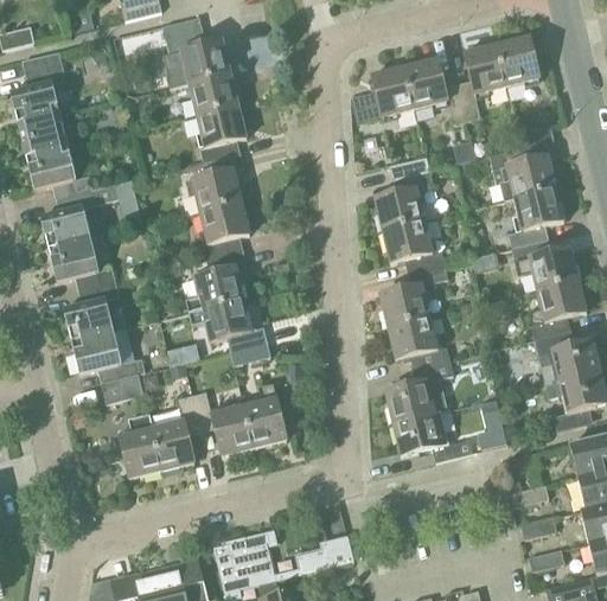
[(125,20),(163,11),(159,0),(125,0),(120,1),(125,20)]
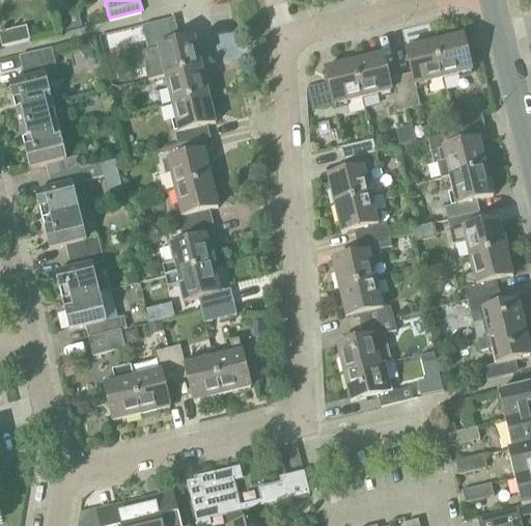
[(78,11),(59,16),(62,28),(80,24),(78,11)]
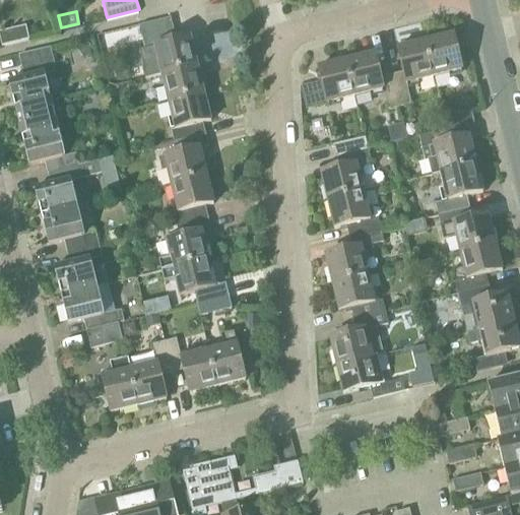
[(139,22),(142,35),(174,26),(172,14),(139,22)]
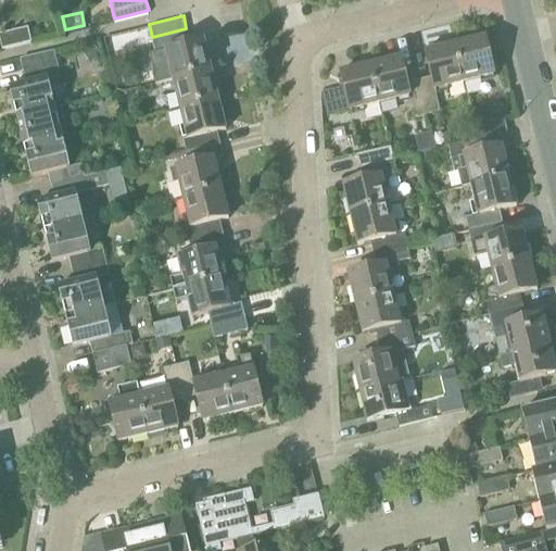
[(0,30),(0,36),(2,46),(32,39),(28,25),(0,30)]
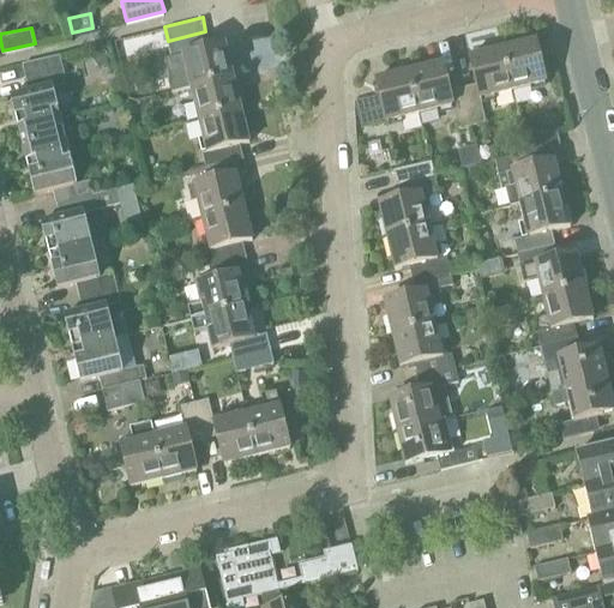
[(172,54),(164,56),(173,89),(191,84),(234,73),(226,41),(209,44),(205,31),(168,41),(172,54)]
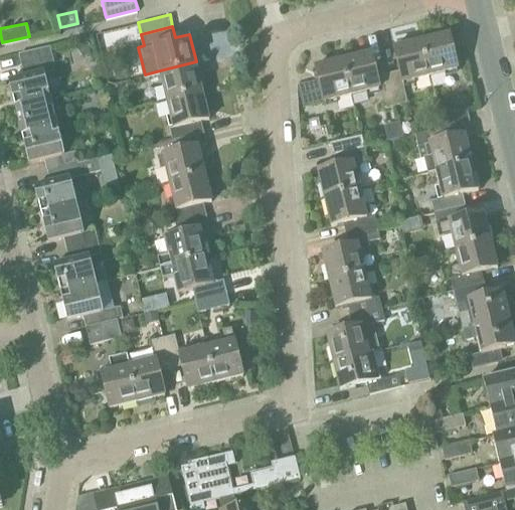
[(421,37),(431,73),(458,67),(449,31),(421,37)]
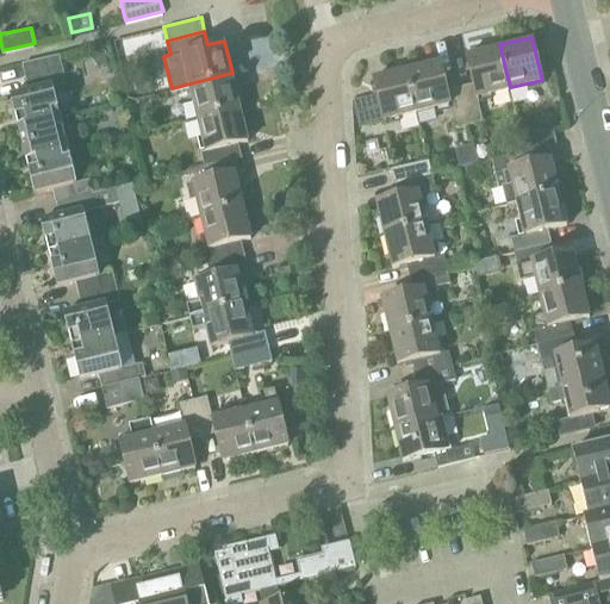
[(109,55),(101,44),(91,53),(99,63),(109,55)]
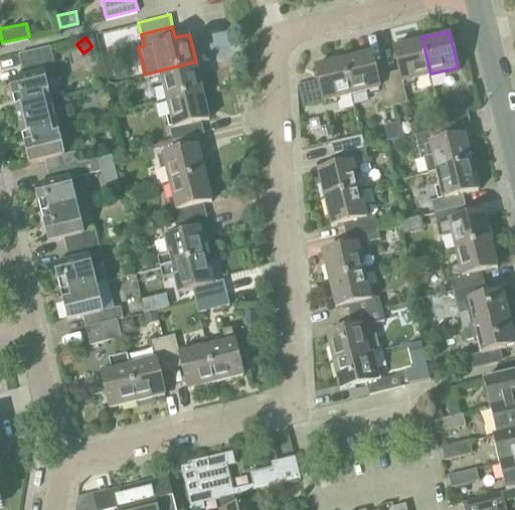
[(399,68),(388,71),(395,103),(408,100),(403,80),(431,73),(421,37),(393,44),(399,68)]
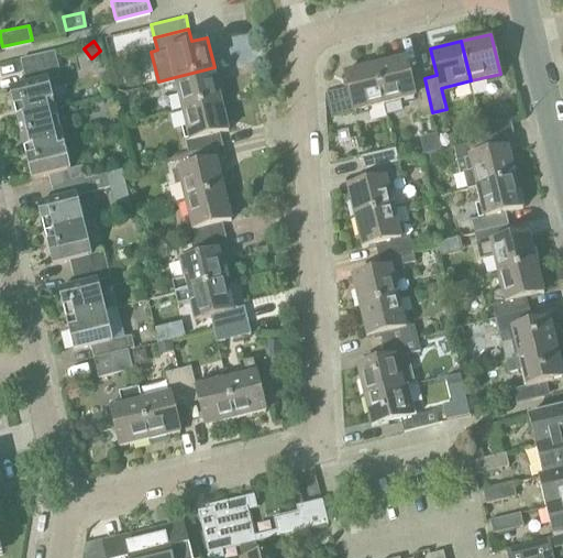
[(24,69),(58,61),(55,48),(21,57),(24,69)]
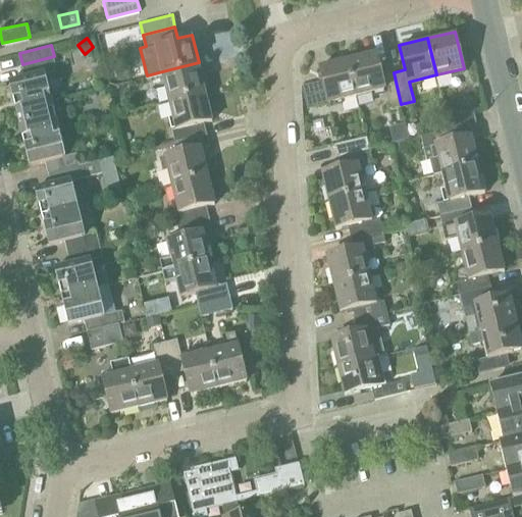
[(389,107),(401,104),(394,72),(381,74),(375,51),(348,58),(357,95),(384,88),(389,107)]
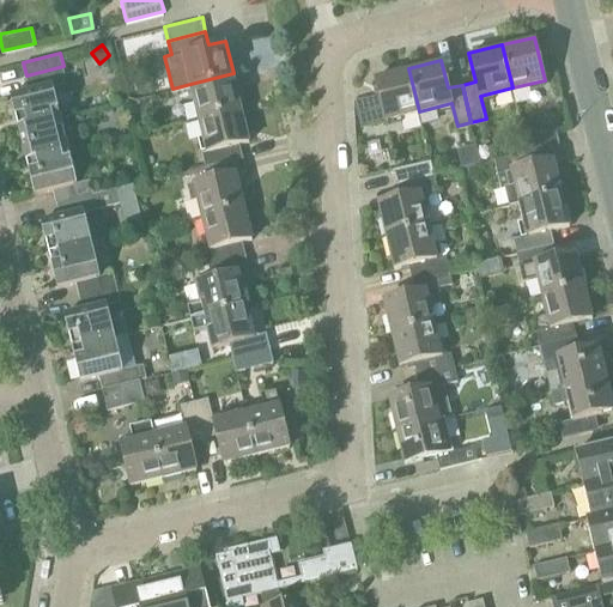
[(11,93),(18,126),(61,116),(53,84),(67,80),(64,66),(26,76),(30,89),(11,93)]
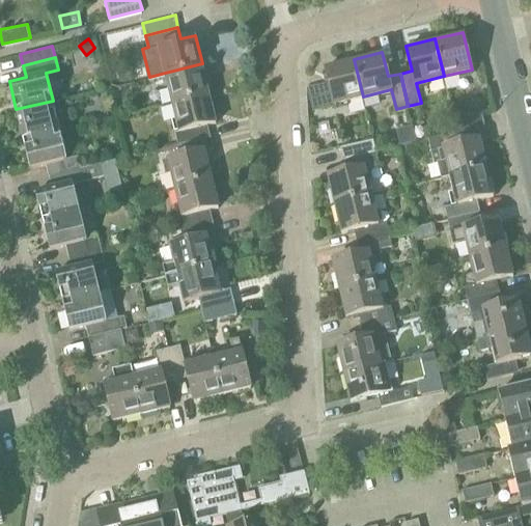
[(335,103),(363,97),(354,59),(326,66),(329,80),(334,102),(335,103)]
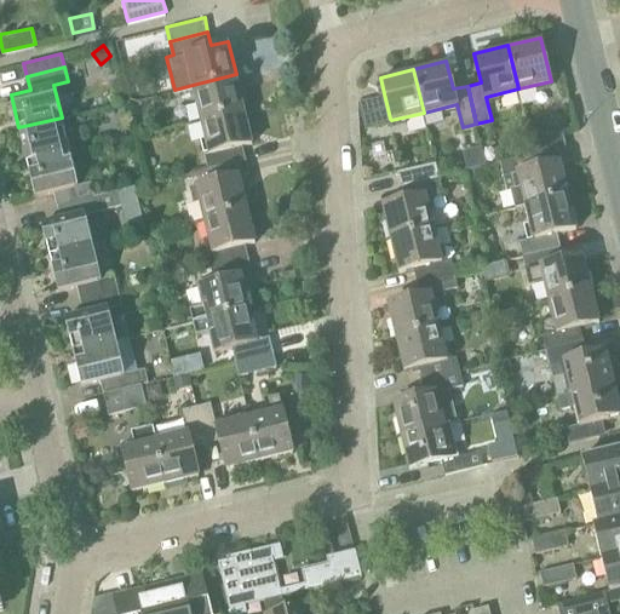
[(245,108),(236,74),(193,85),(200,119),(245,108)]
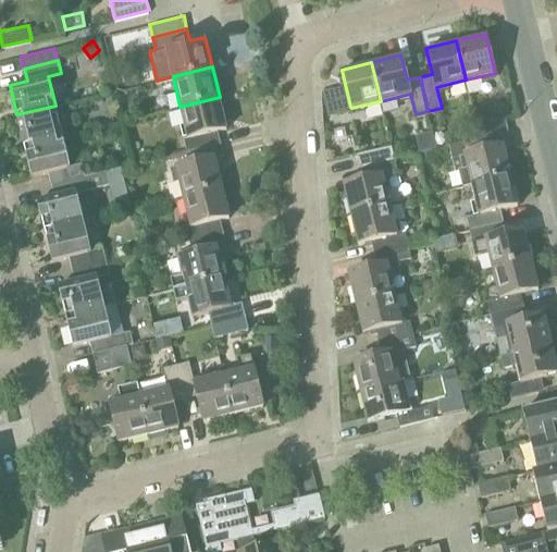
[(345,84),(322,90),(327,112),(350,107),(345,84)]
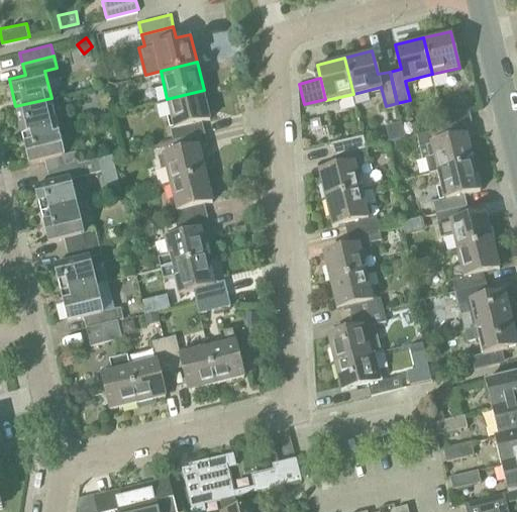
[(210,117),(204,90),(167,99),(174,126),(171,127),(173,138),(205,130),(202,119),(210,117)]
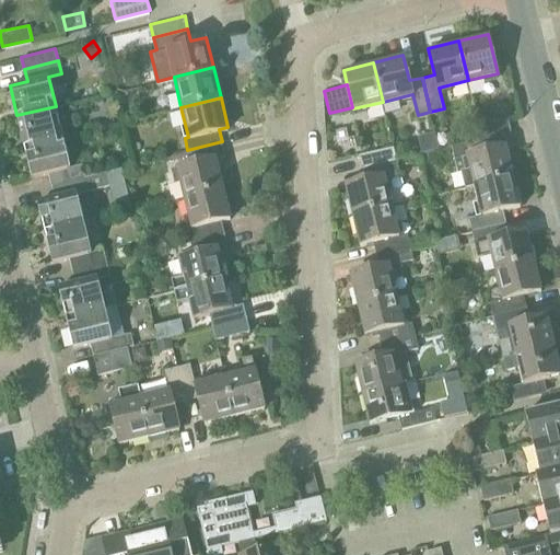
[(16,115),(24,146),(62,136),(56,106),(16,115)]
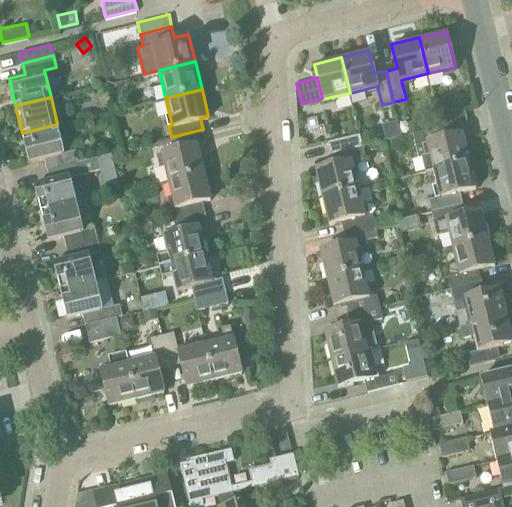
[(437,112),(440,124),(444,123),(467,118),(465,105),(437,112)]
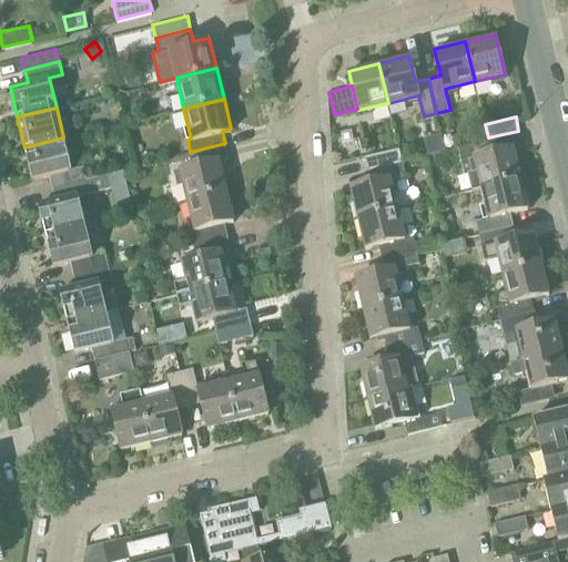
[(496,151),(493,136),(488,138),(457,145),(464,172),(468,171),(473,187),(482,186),(482,185),(520,176),(514,146),(496,151)]
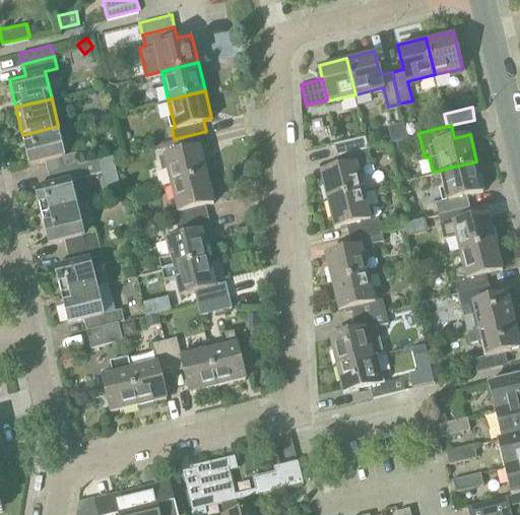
[(65,153),(58,126),(22,135),(29,163),(46,158),(48,170),(79,163),(76,150),(65,153)]
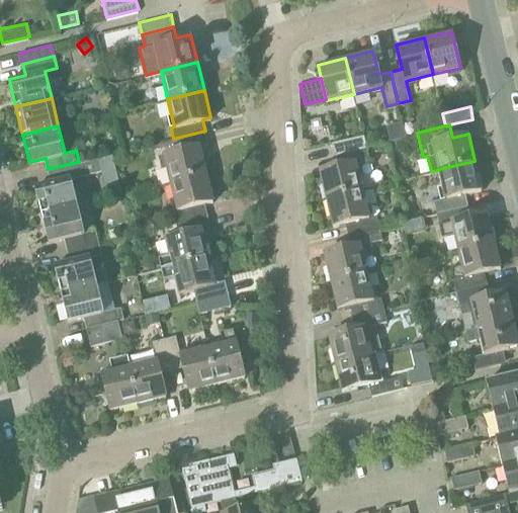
[(176,151),(159,155),(162,167),(167,166),(171,181),(206,172),(199,145),(208,143),(205,131),(173,139),(176,151)]
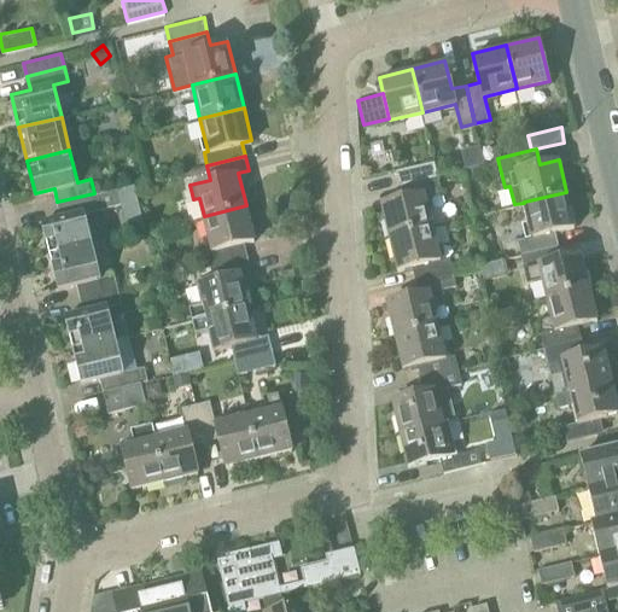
[(397,168),(401,182),(437,174),(433,158),(397,168)]
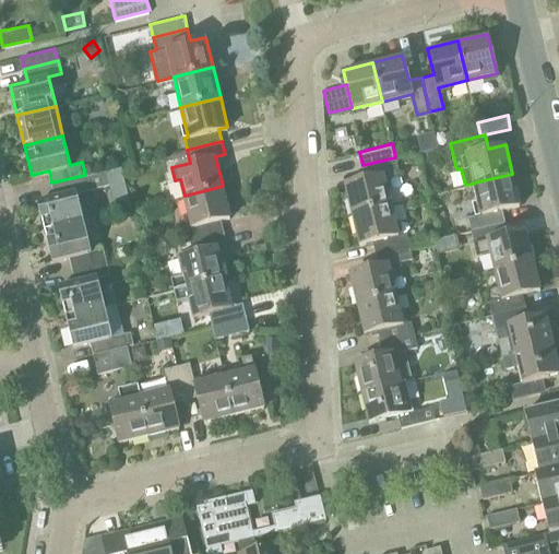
[(345,184),(352,212),(391,203),(384,174),(399,171),(395,157),(363,165),(366,178),(345,184)]
